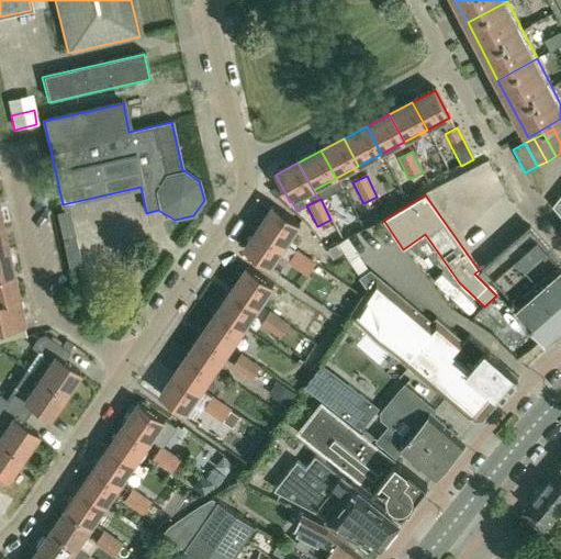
[(287,244),(299,253),(303,246),(301,237),(294,232),(300,224),(273,207),(258,228),(284,246),(287,244)]
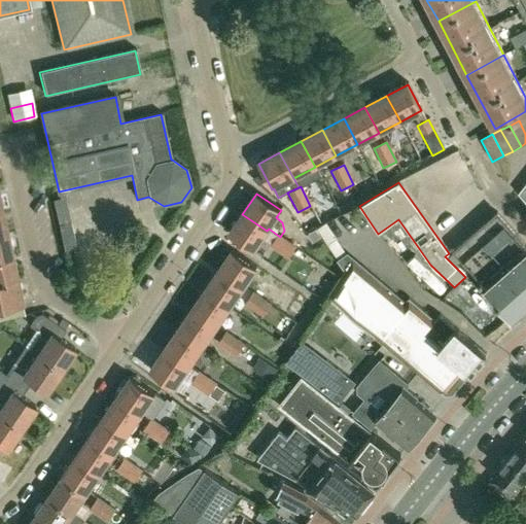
[(253,251),(267,231),(242,214),(229,235),(253,251)]
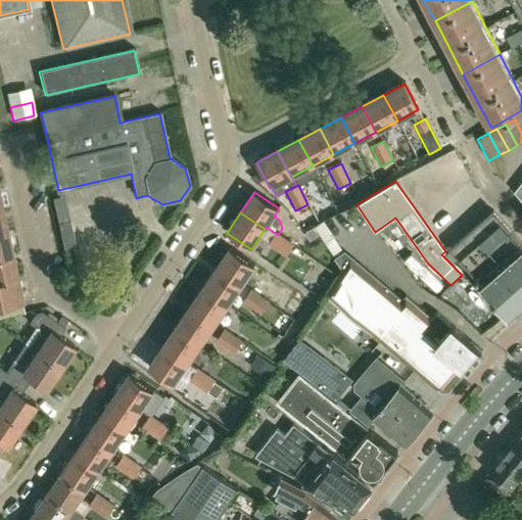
[(521,303),(521,245),(492,213),(449,250),(508,316),(521,303)]
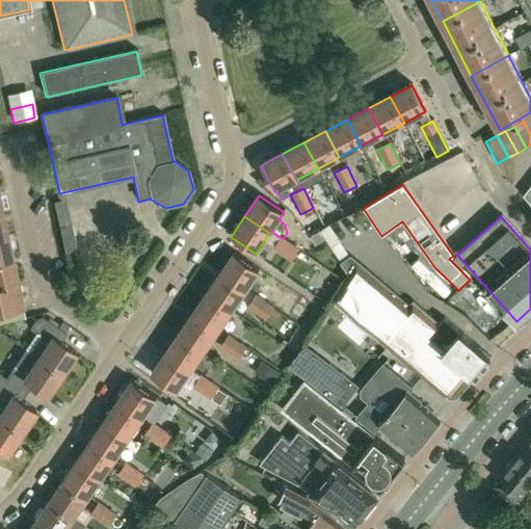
[(71,226),(59,229),(64,255),(76,252),(71,226)]
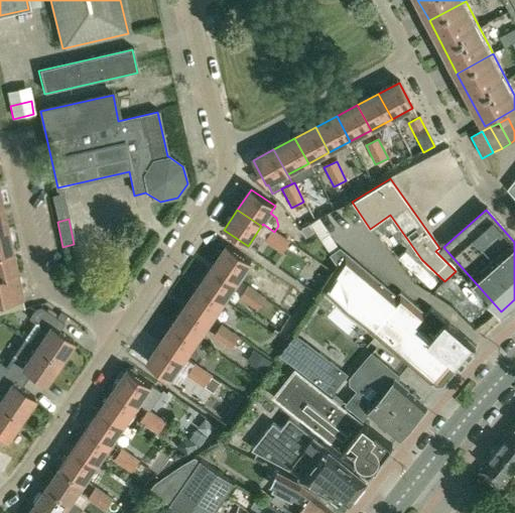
[(308,227),(300,232),(307,241),(314,236),(308,227)]
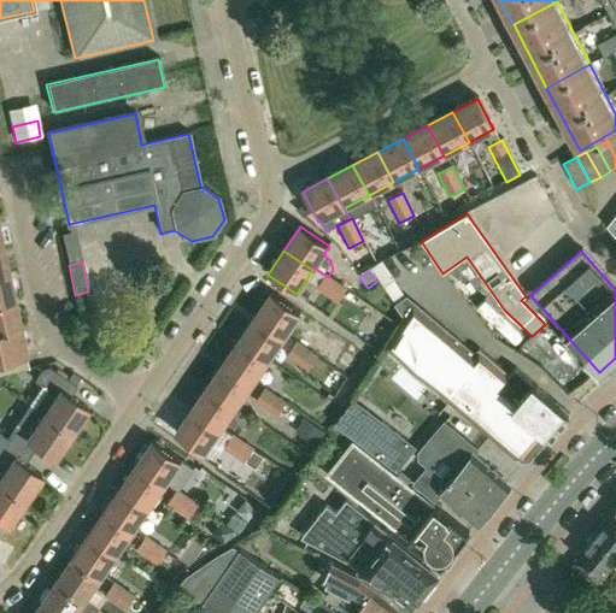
[(0,304),(13,301),(7,275),(0,276),(0,304)]
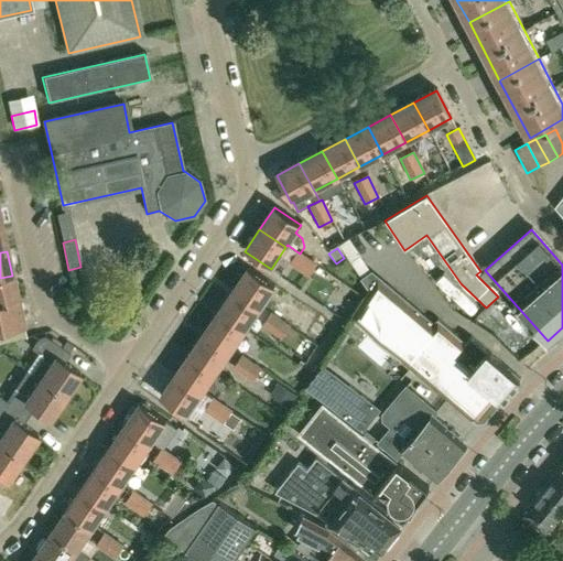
[(298,252),(289,265),(307,278),(316,266),(298,252)]
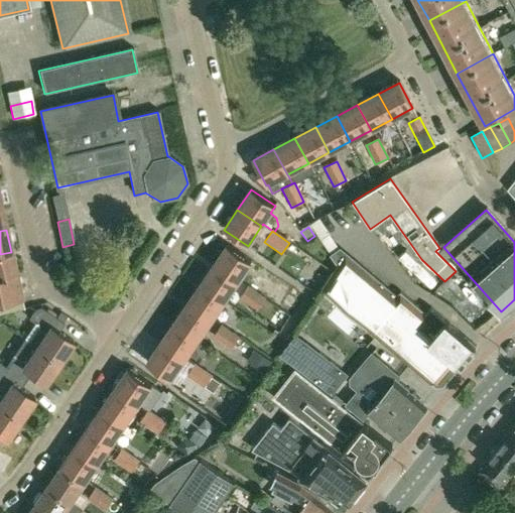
[(214,266),(237,282),(251,263),(227,246),(214,266)]
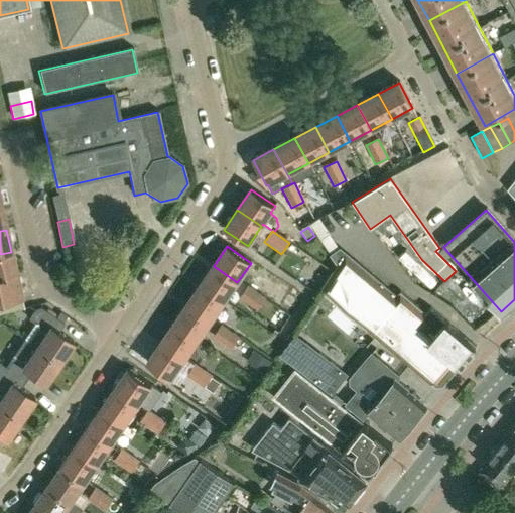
[(0,277),(16,273),(11,252),(0,254),(0,277)]
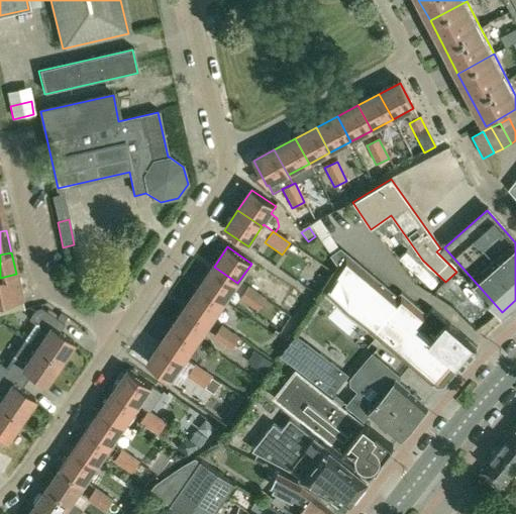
[(396,300),(354,266),(337,269),(321,293),(342,311),(430,386),(439,385),(452,368),(460,369),(477,349),(429,310),(425,315),(400,295),(396,300)]
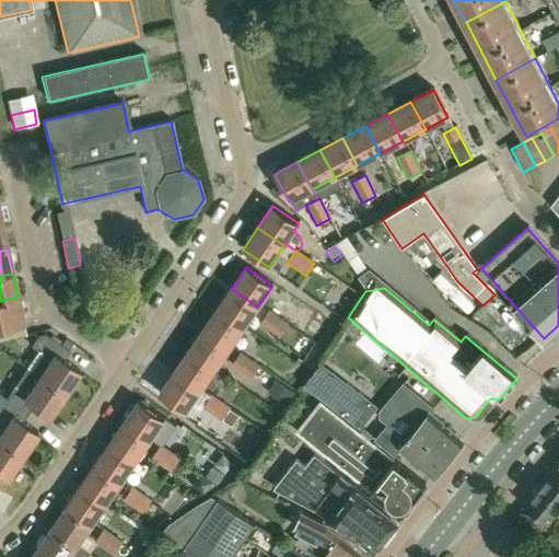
[(243,327),(257,306),(232,289),(217,310),(243,327)]
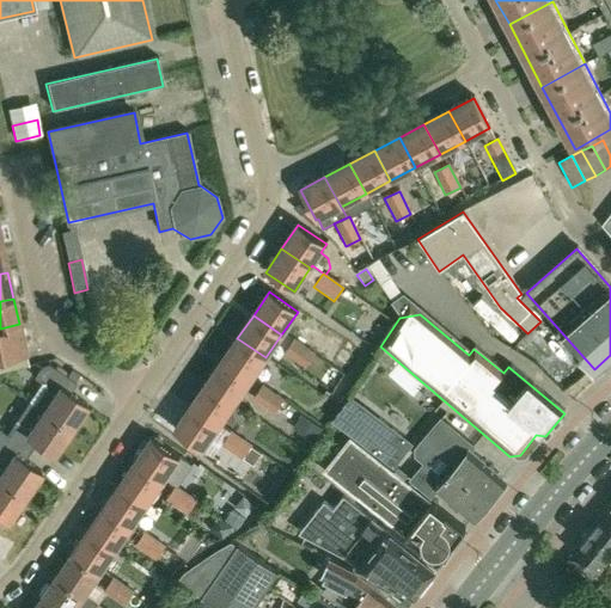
[(0,357),(25,352),(19,324),(0,329),(0,357)]
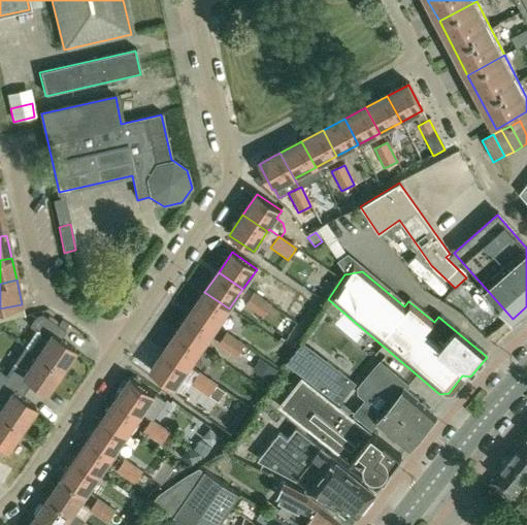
[(216,329),(229,308),(204,292),(191,313),(216,329)]
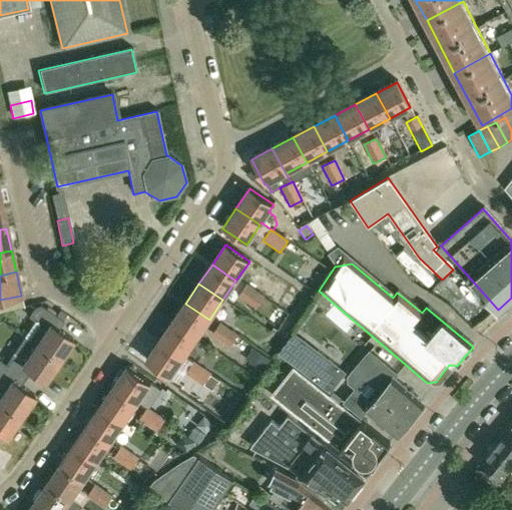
[(245,286),(237,297),(254,309),(263,298),(245,286)]
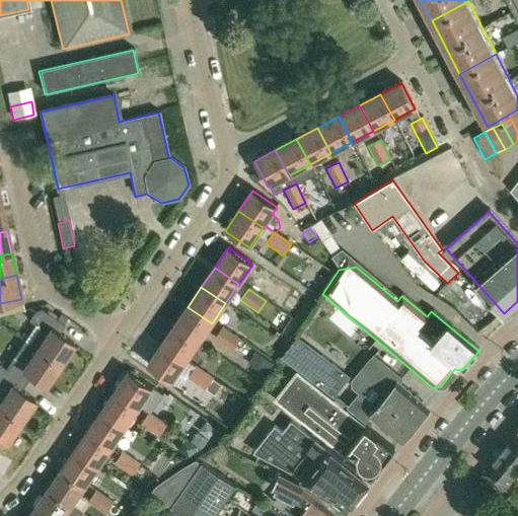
[(199,343),(212,323),(188,307),(174,326),(199,343)]
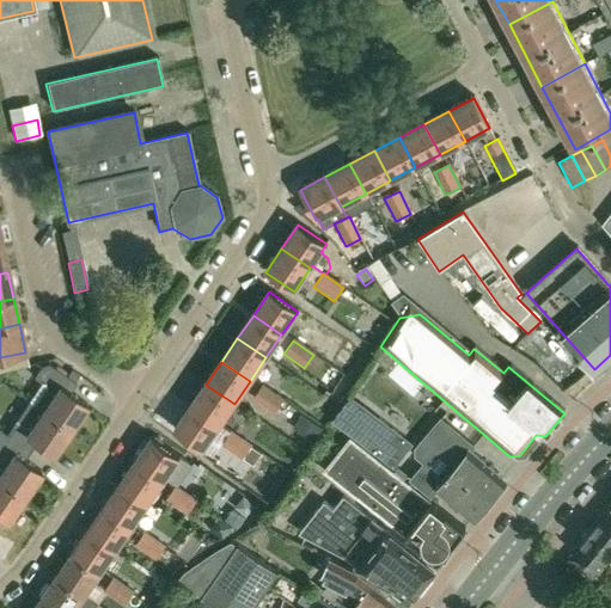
[(35,409),(69,431),(86,406),(68,394),(75,386),(48,367),(41,368),(34,379),(48,388),(35,409)]
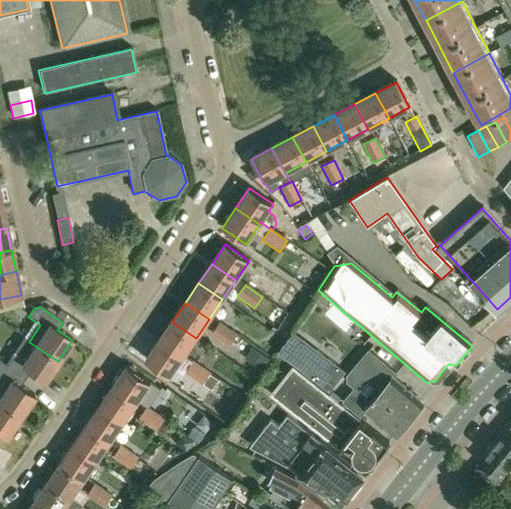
[(182,358),(196,338),(172,322),(158,341),(182,358)]
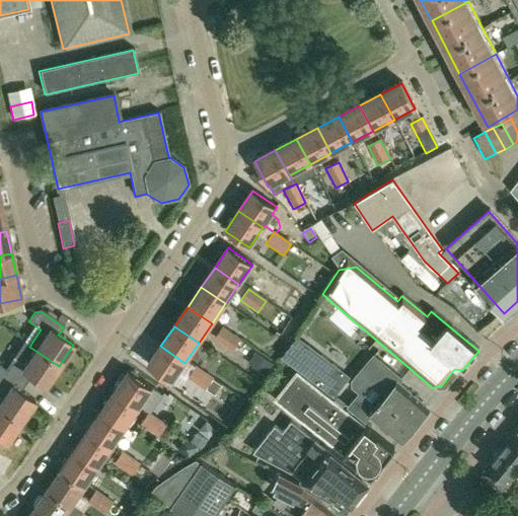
[(221,328),(213,340),(231,352),(239,341),(221,328)]
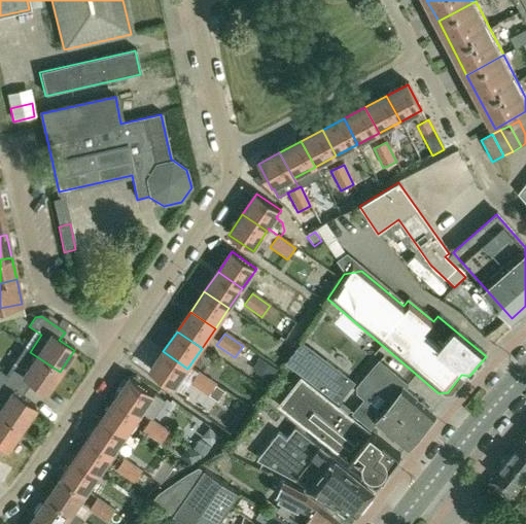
[(355,384),(303,341),(287,360),(340,403),(355,384)]
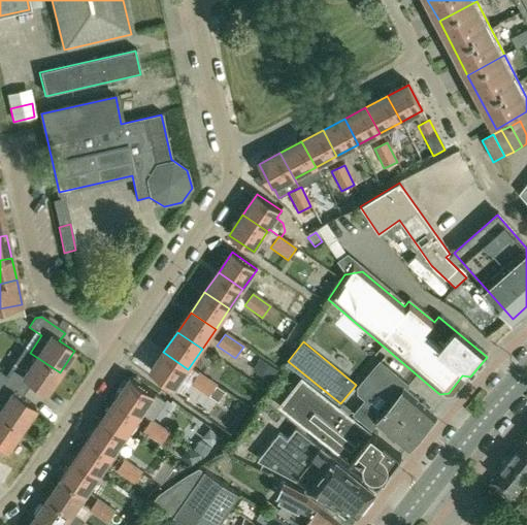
[(60,372),(30,353),(25,349),(5,378),(25,391),(30,384),(45,393),(60,372)]
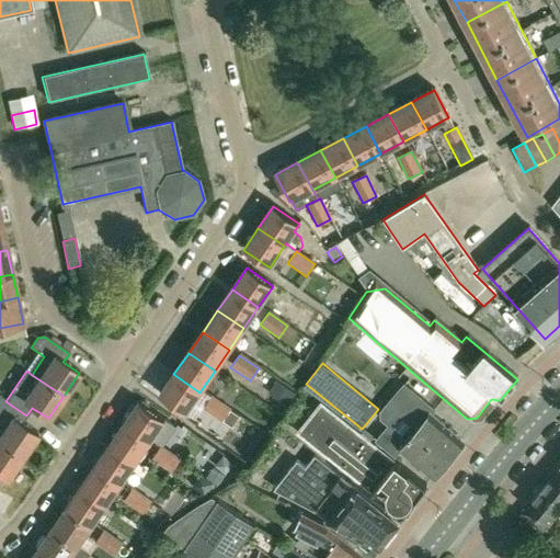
[(185,413),(200,393),(173,374),(159,396),(185,413)]
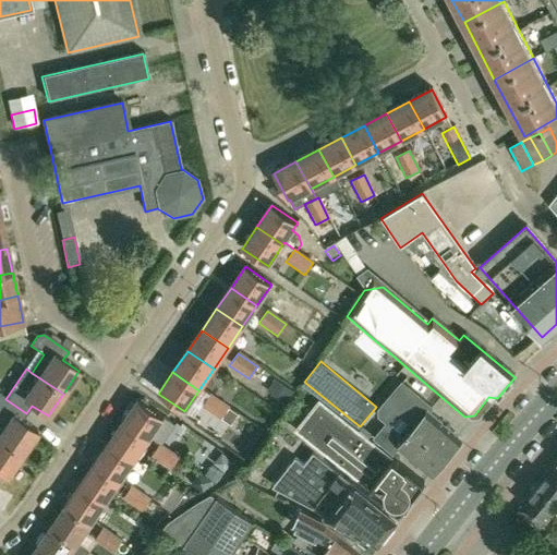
[(275,381),(268,391),(286,403),(293,393),(275,381)]
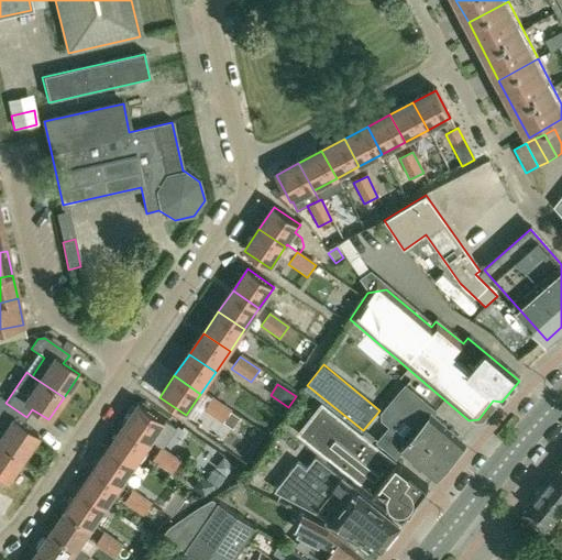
[(403,452),(434,480),(464,443),(434,419),(438,414),(417,397),(417,398),(400,418),(392,412),(383,421),(392,429),(379,445),(397,459),(403,452)]
